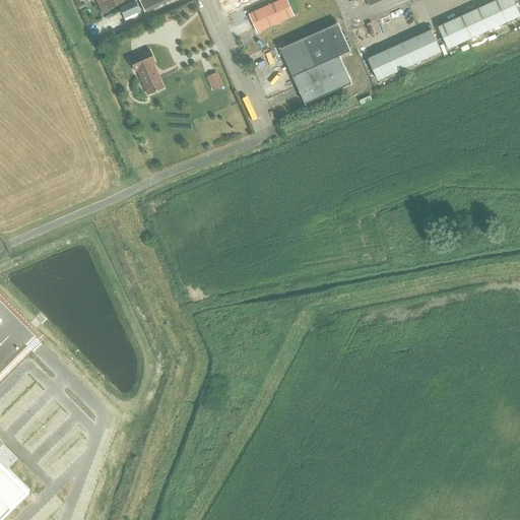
[(124,1),(123,0),(103,0),(108,9),(124,1)]
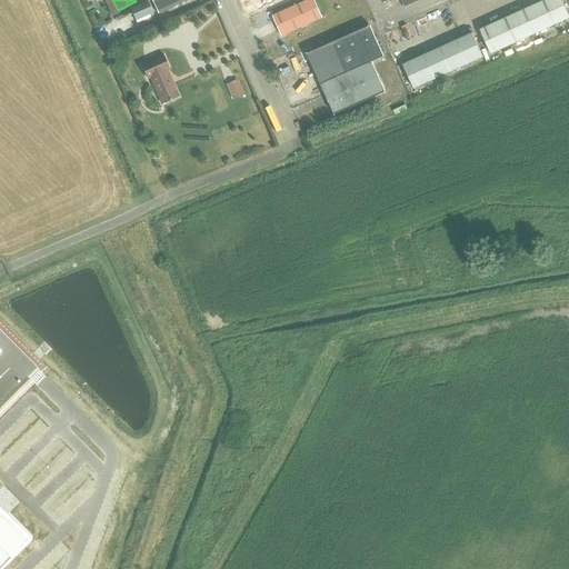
[(151,0),(158,13),(187,0),(151,0)]
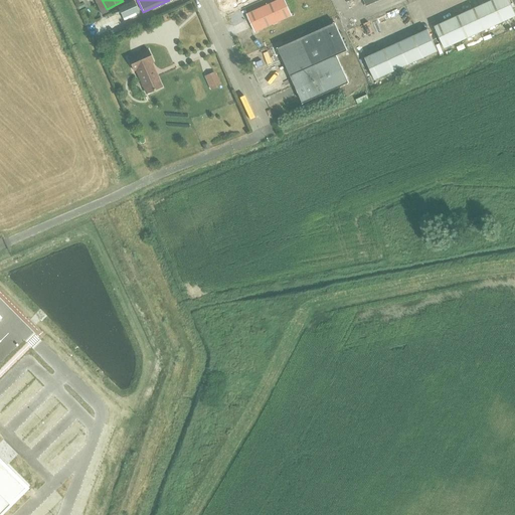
[(293,16),(285,0),(277,0),(246,14),(255,32),(293,16)]
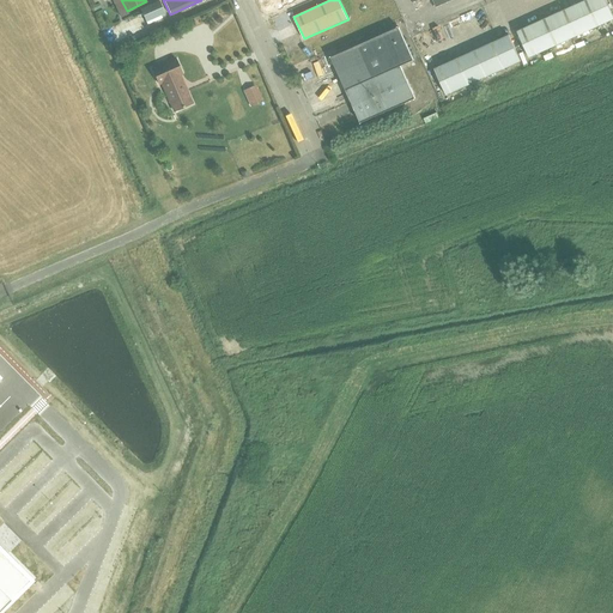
[(612,14),(606,0),(586,0),(517,31),(529,58),(551,48),(572,38),(612,19),(612,14)]
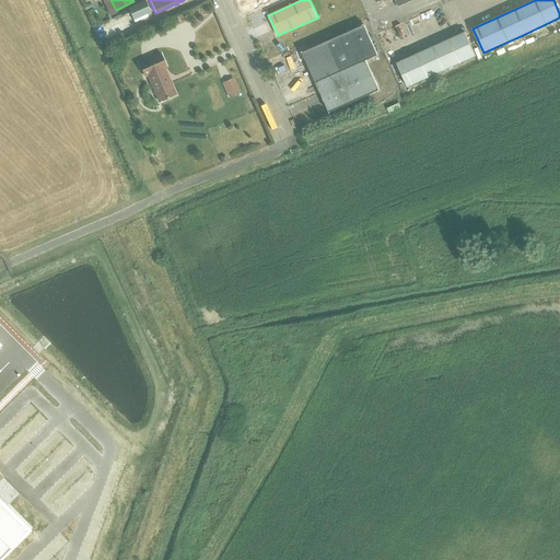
[(151,12),(147,2),(129,10),(133,20),(151,12)]
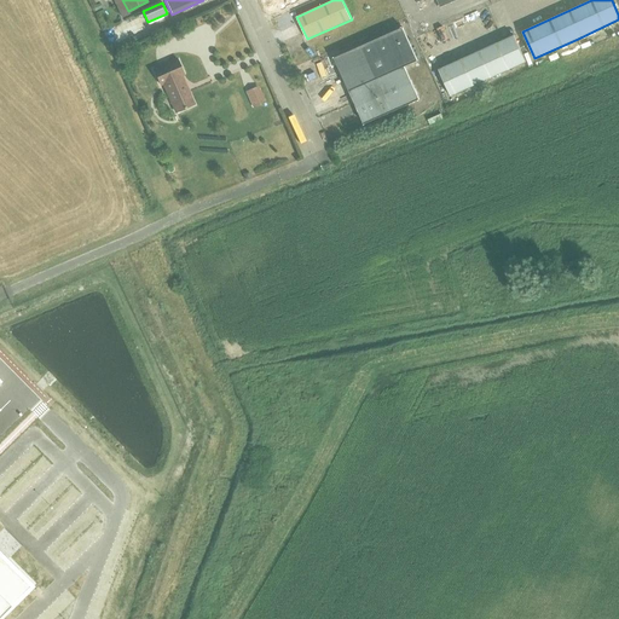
[(404,27),(335,58),(364,125),(420,99),(405,67),(418,61),(404,27)]
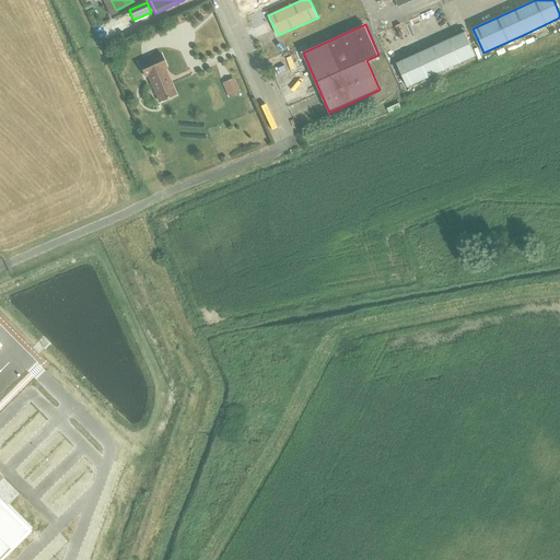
[(408,88),(476,56),(465,32),(397,62),(408,88)]
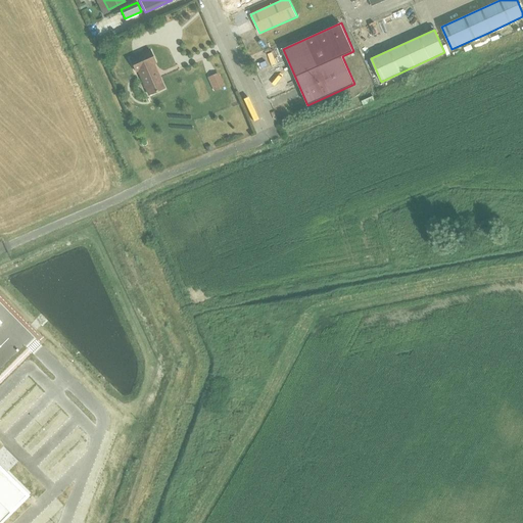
[(145,87),(149,95),(164,89),(153,64),(155,62),(150,50),(130,58),(136,72),(138,70),(142,78),(141,79),(144,88),(145,87)]
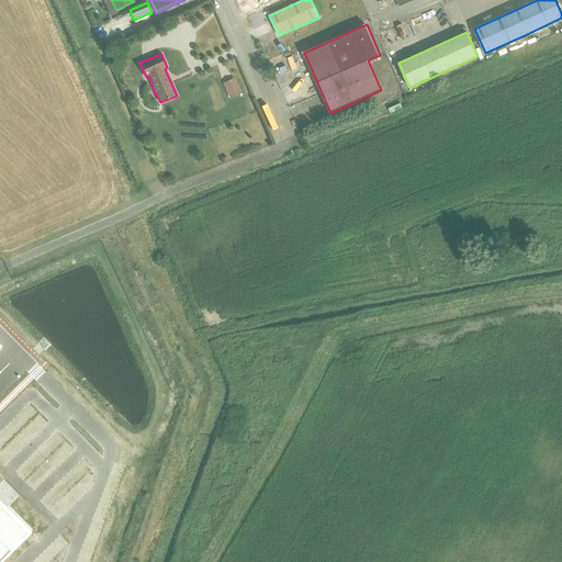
[(301,67),(296,55),(291,57),(295,69),(301,67)]
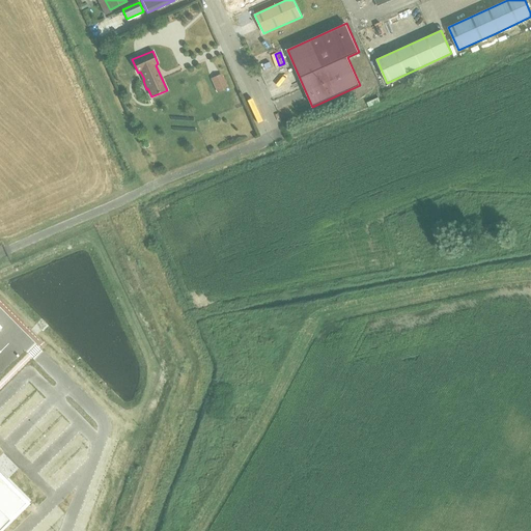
[(221,75),(214,78),(219,91),(227,88),(221,75)]
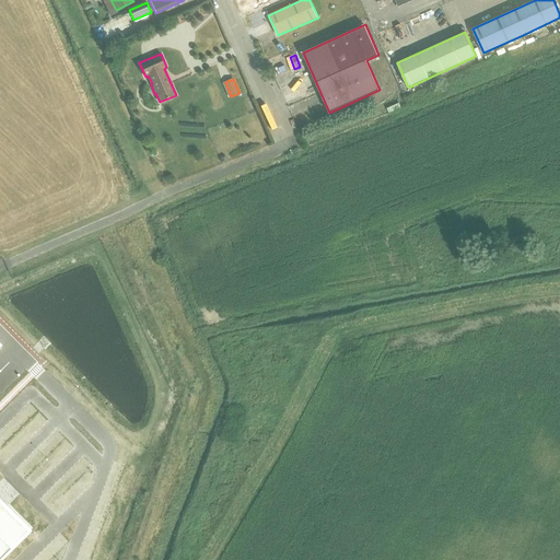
[(403,102),(389,106),(392,113),(405,108),(403,102)]
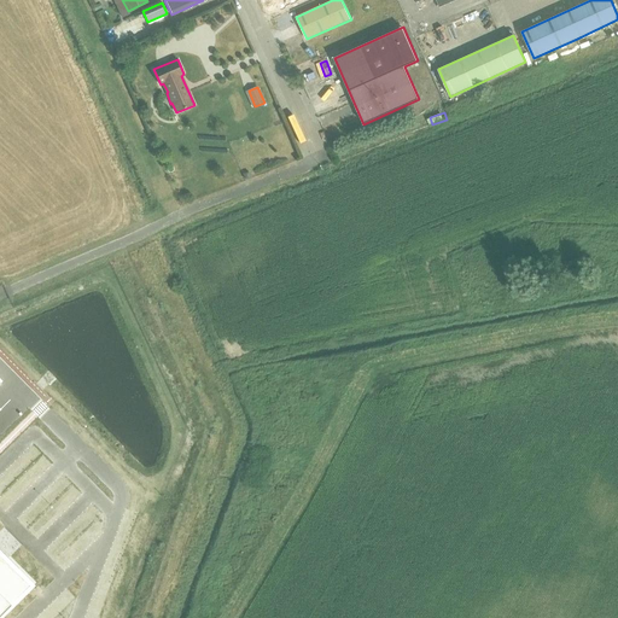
[(0,614),(6,608),(7,608),(22,594),(30,584),(22,575),(7,561),(6,560),(5,561),(4,563),(0,558),(0,614)]
